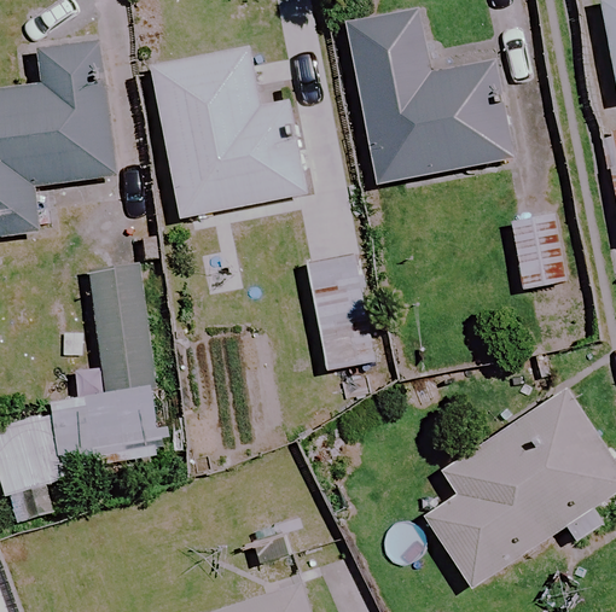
[(600,0),(615,82),(615,0),(600,0)]
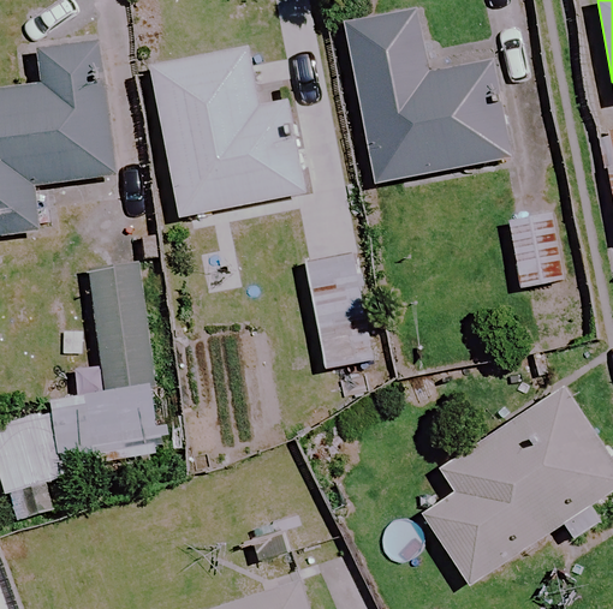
[(430,70),(420,6),(344,21),(374,183),(500,160),(482,60),(430,70)]
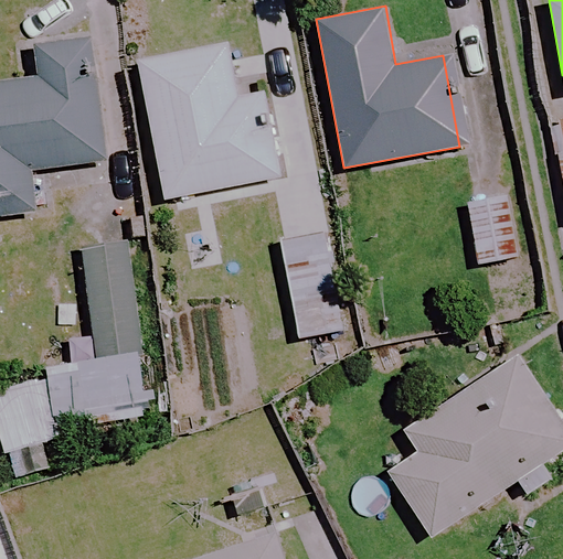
[(0,255),(35,249),(24,171),(99,160),(81,31),(16,41),(21,79),(0,82),(0,255)]
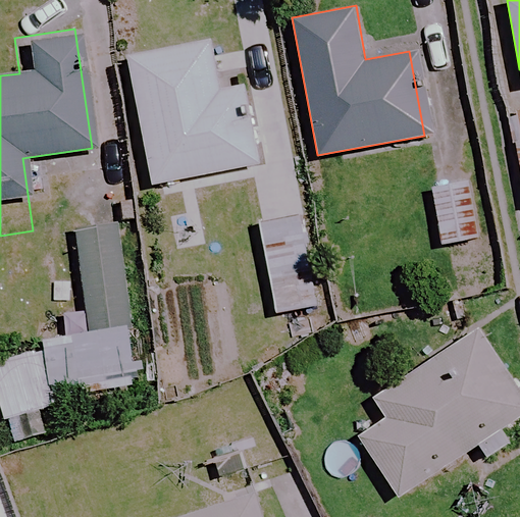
[(220,91),(209,39),(126,55),(153,184),(260,162),(245,86),(220,91)]
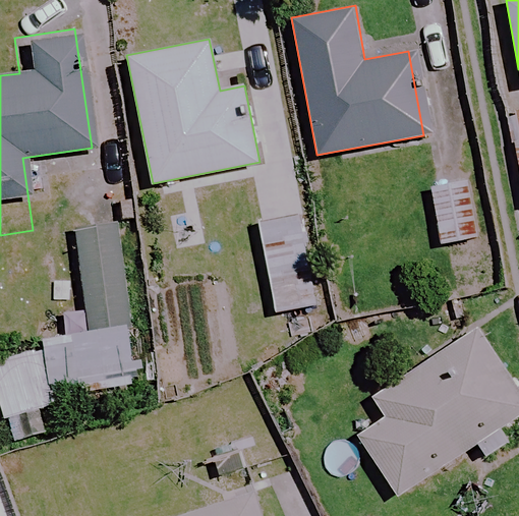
[(464,178),(429,185),(441,244),(476,238),(464,178)]
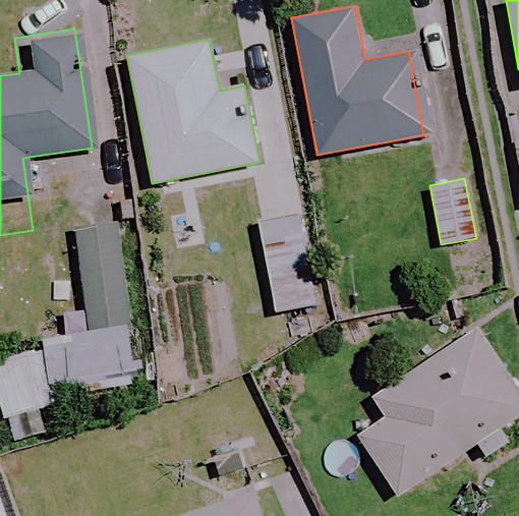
[(314,303),(298,212),(256,219),(274,311),(314,303)]
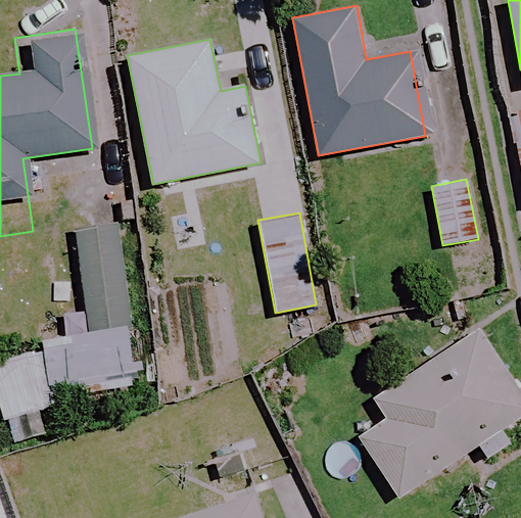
[(137,380),(116,223),(74,229),(87,330),(72,332),(79,387),(137,380)]
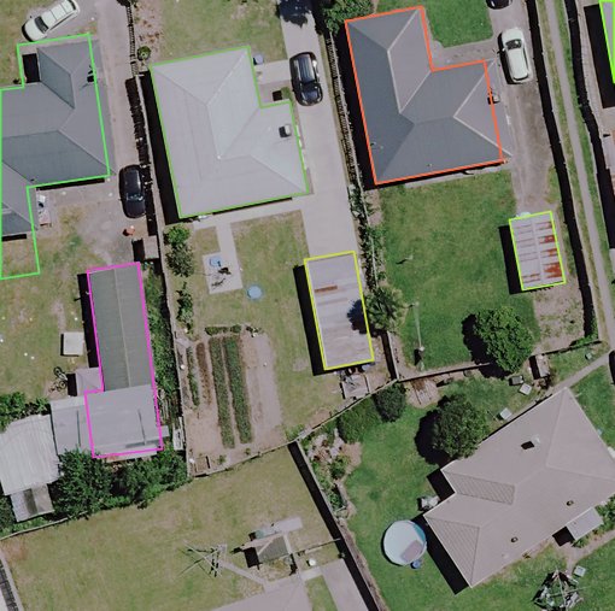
[(614,489),(614,460),(562,385),(443,466),(460,489),(422,516),(473,588),(564,526),(575,540),(601,523),(590,507),(614,489)]
